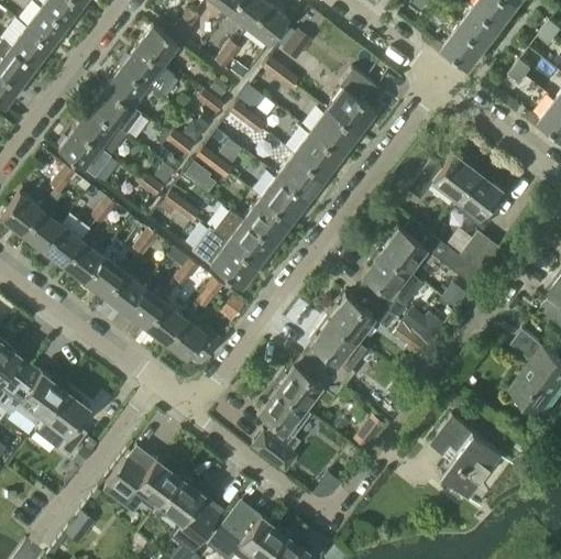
[(75,0),(46,0),(42,7),(66,25),(81,4),(75,0)]
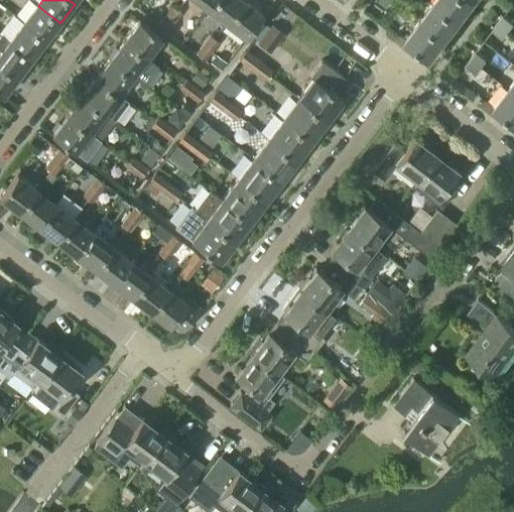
[(194,0),(209,11),(217,0),(194,0)]
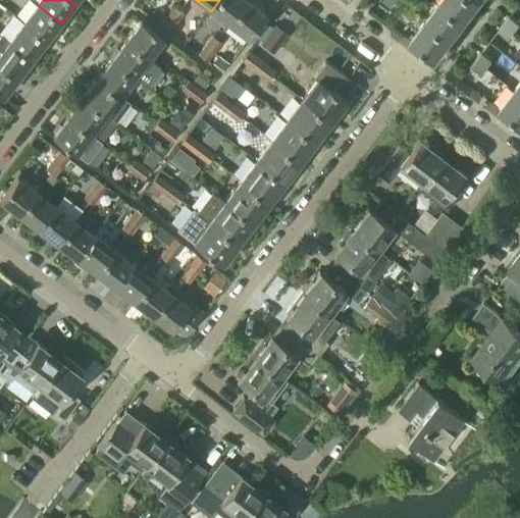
[(243,0),(219,0),(211,11),(230,26),(248,3),(243,0)]
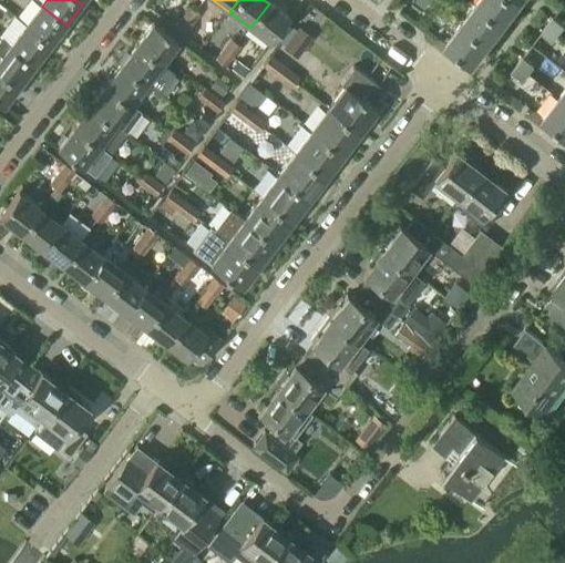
[(413,1),(404,14),(421,26),(428,16),(424,13),(425,11),(427,11),(432,3),(428,0),(417,0),(415,2),(413,1)]
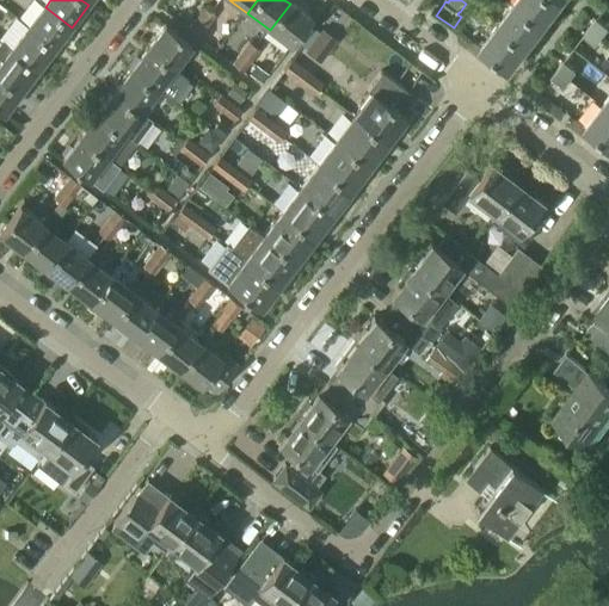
[(553,0),(521,0),(516,7),(546,28),(561,6),(553,0)]
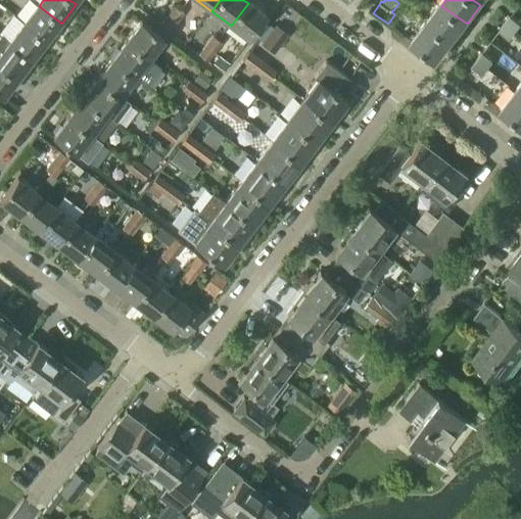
[(248,3),(231,26),(250,40),(268,17),(248,3)]
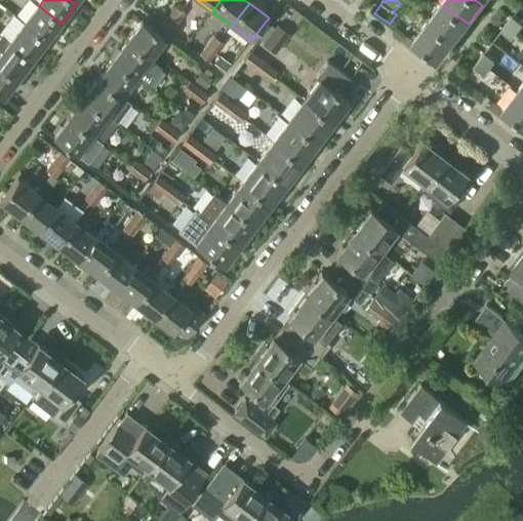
[(39,6),(25,26),(47,42),(62,24),(39,6)]
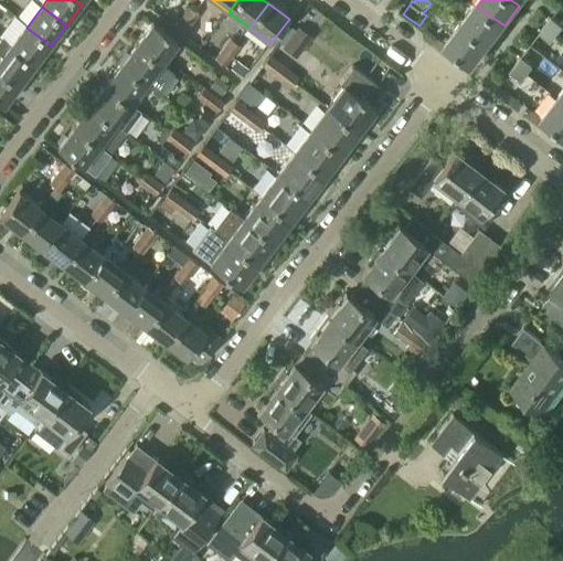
[(461,27),(488,46),(505,25),(477,7),(461,27)]
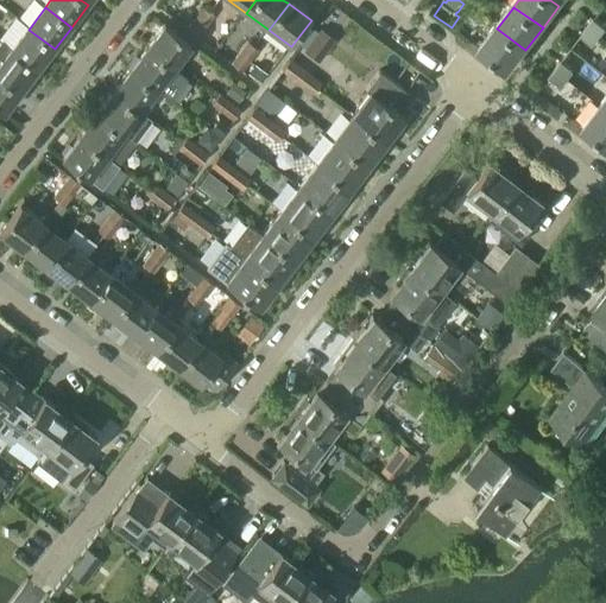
[(206,12),(197,23),(206,30),(214,18),(206,12)]
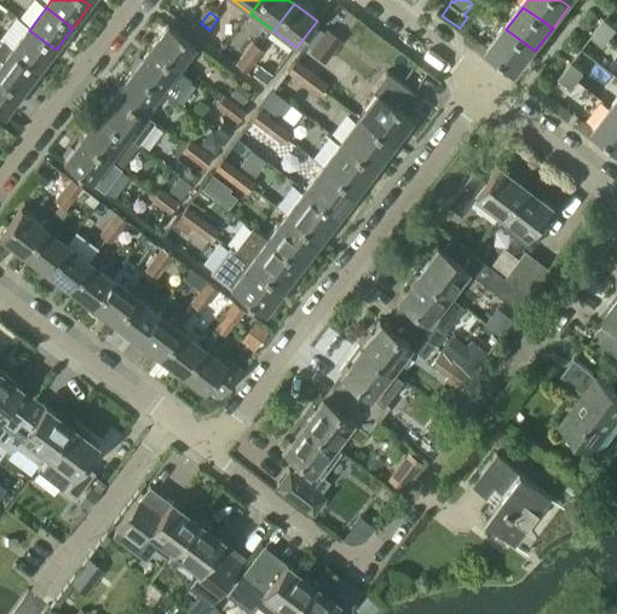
[(201,23),(192,34),(201,40),(209,30),(201,23)]
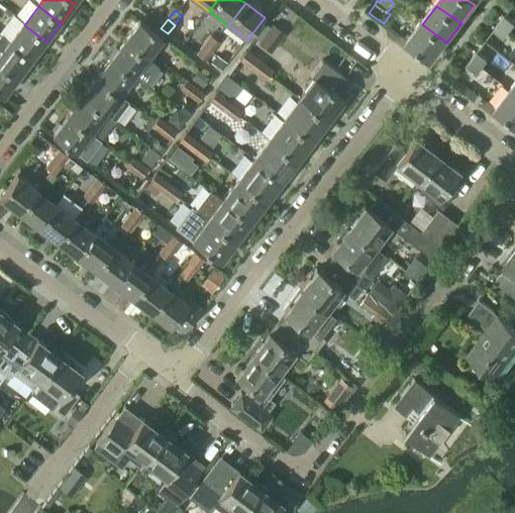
[(500,26),(510,34),(514,28),(514,26),(505,20),(500,26)]
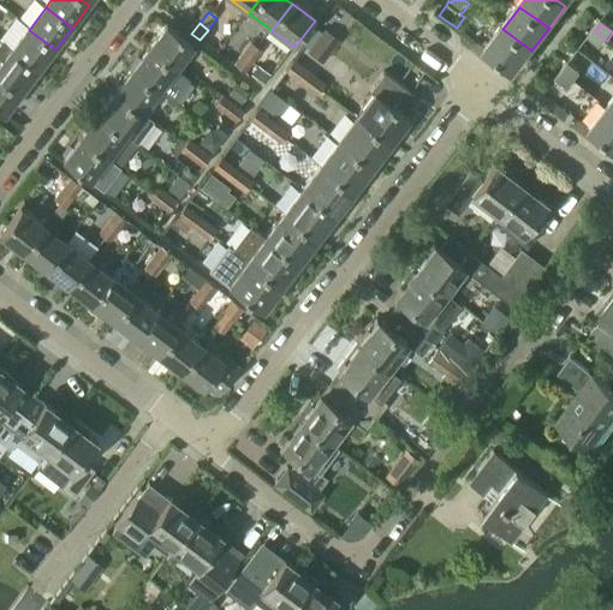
[(167,27),(150,49),(177,70),(194,47),(167,27)]
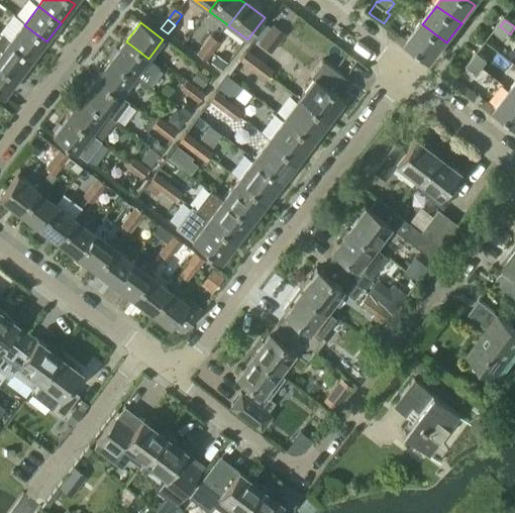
[(422,24),(408,43),(432,62),(446,42),(422,24)]
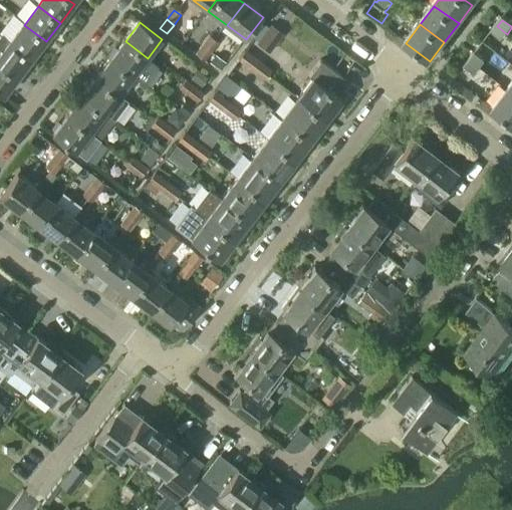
[(24,25),(10,43),(31,60),(46,41),(24,25)]
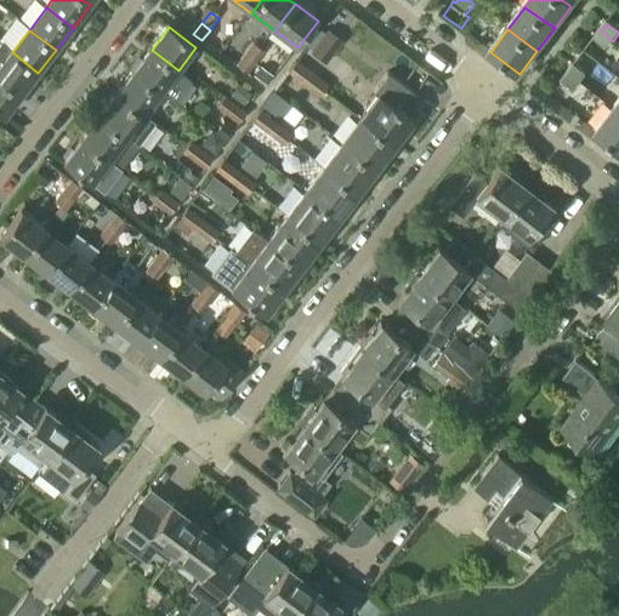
[(328,67),(345,44),(329,32),(312,55),(328,67)]
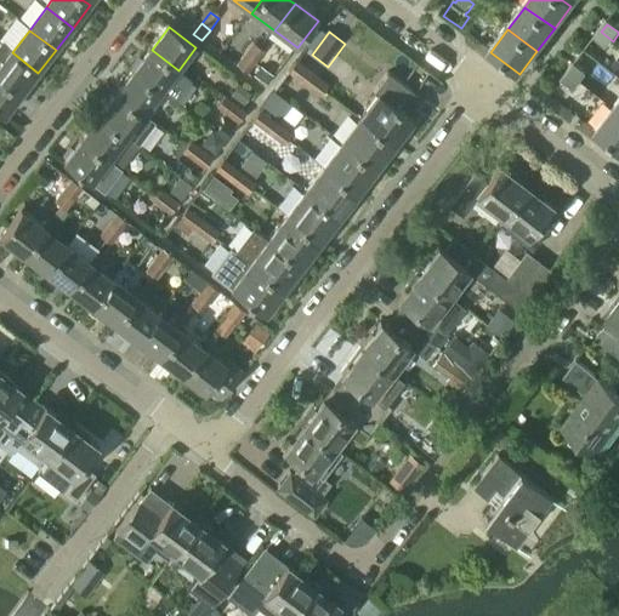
[(601,32),(595,41),(607,50),(613,41),(601,32)]
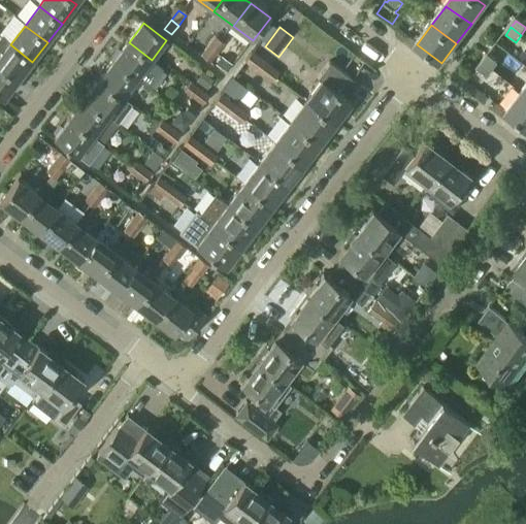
[(183,31),(176,38),(187,46),(193,39),(183,31)]
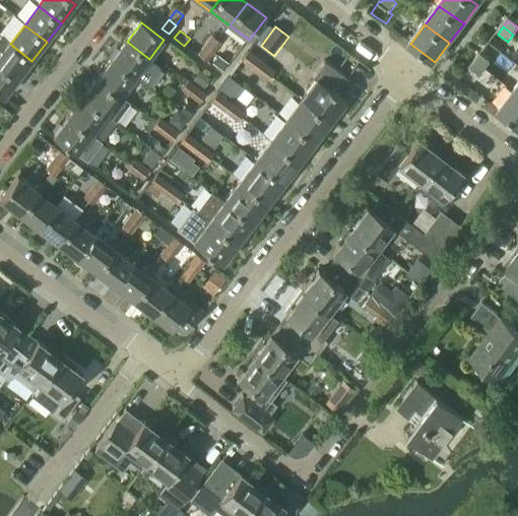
[(2,38),(0,40),(0,66),(17,79),(31,61),(10,44),(2,38)]
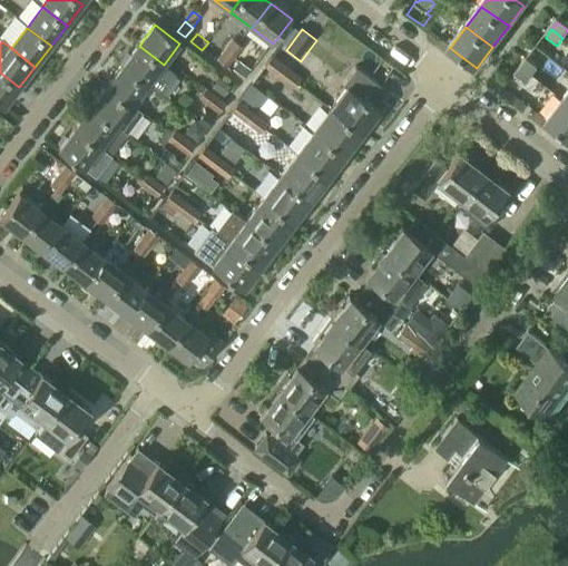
[(233,42),(217,62),(223,66),(238,46),(233,42)]
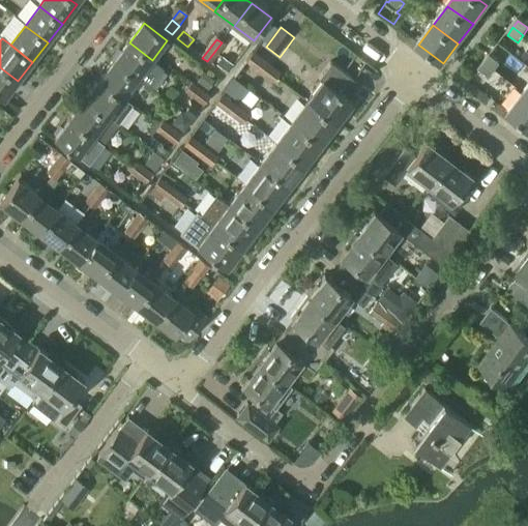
[(129,42),(114,62),(138,80),(147,66),(157,75),(163,68),(152,60),(129,42)]
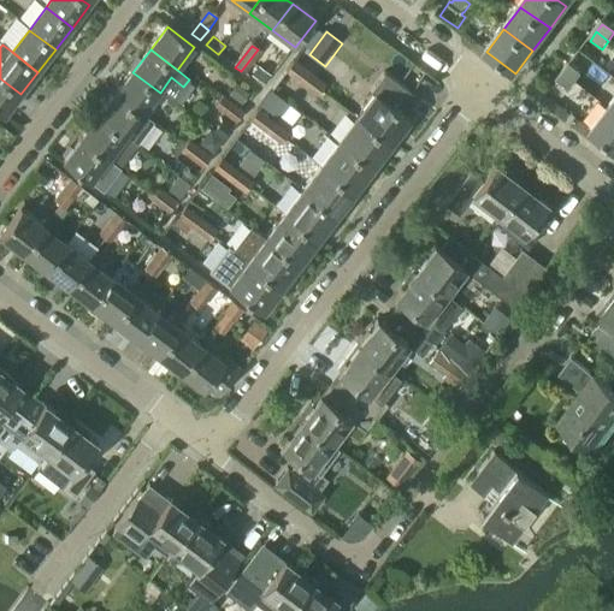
[(258,49),(241,71),(247,76),(264,54),(258,49)]
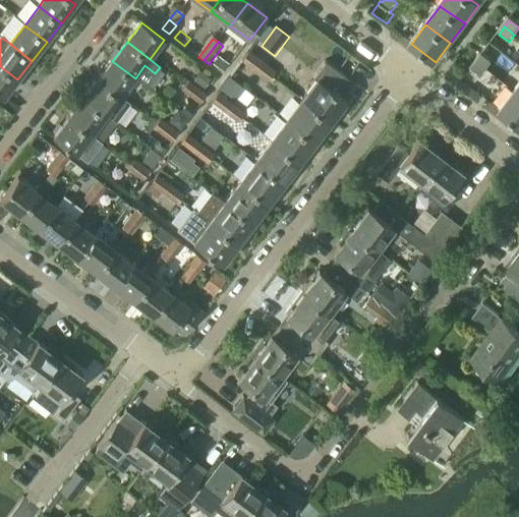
[(242,63),(256,73),(263,65),(249,55),(242,63)]
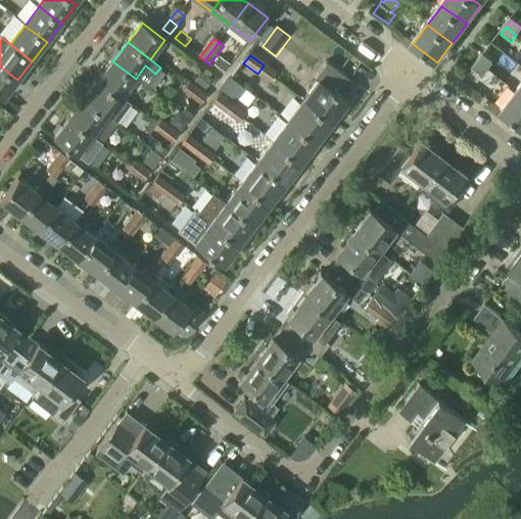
[(478,63),(488,72),(493,64),(483,56),(478,63)]
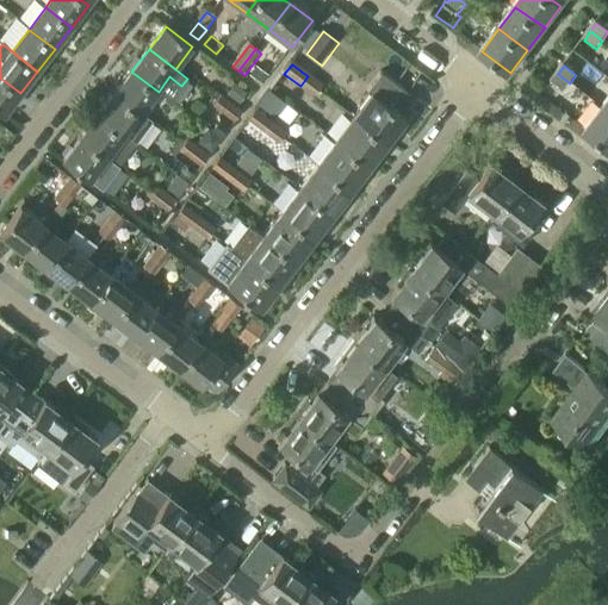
[(250,78),(262,86),(270,78),(258,68),(250,78)]
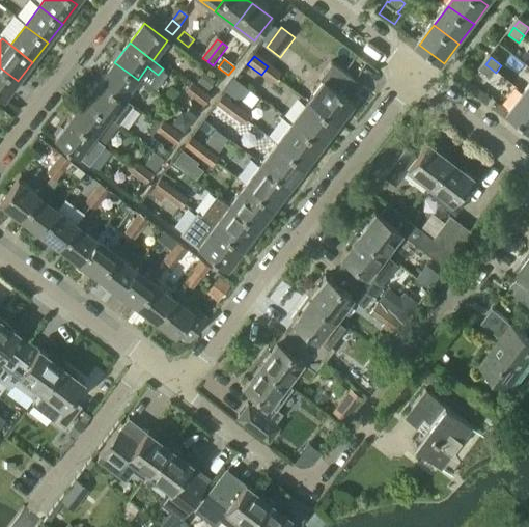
[(114,62),(100,82),(122,100),(138,80),(114,62)]
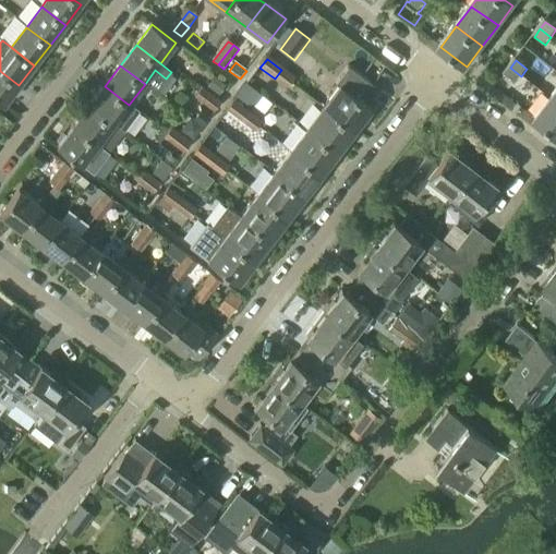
[(516,84),(521,76),(510,68),(505,75),(516,84)]
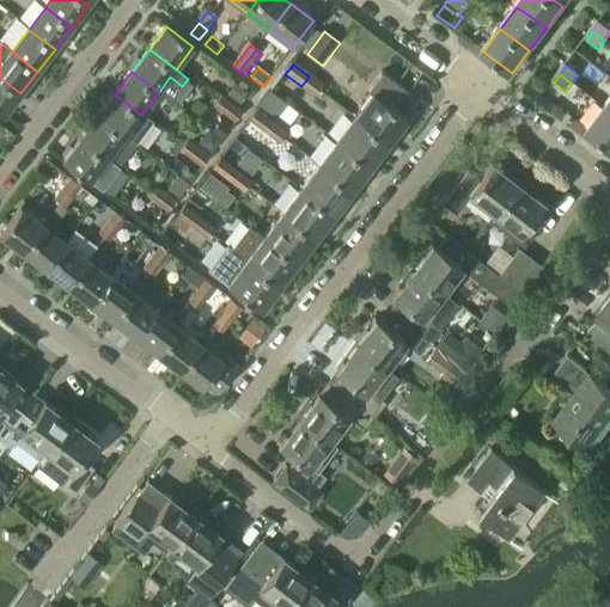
[(317,98),(321,93),(324,89),(309,77),(302,86),(317,98)]
